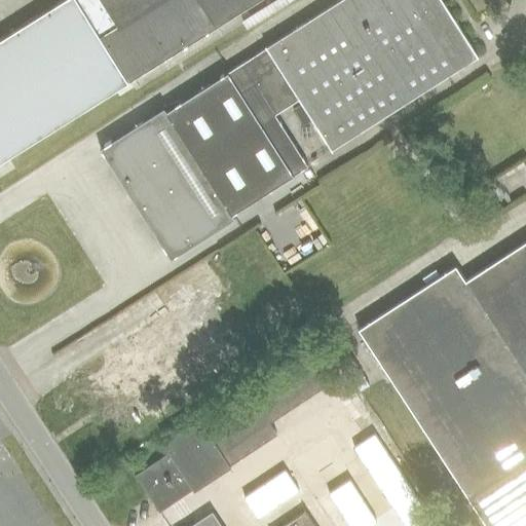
[(63,0),(0,39),(0,162),(216,26),(258,0),(63,0)]
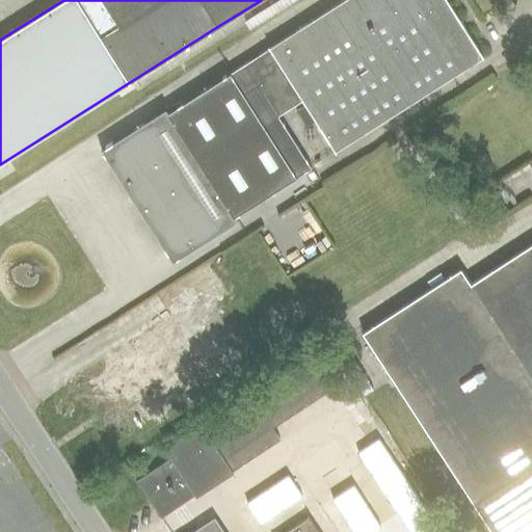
[(259,84),(278,115),(301,101),(304,105),(296,110),(306,128),(315,122),(335,152),(484,57),(448,0),(340,0),(268,47),(269,48),(231,73),(243,92),(259,84)]
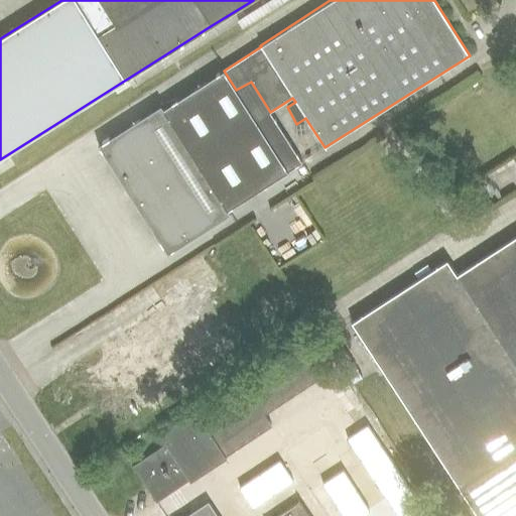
[(242,28),(282,2),(280,0),(267,0),(237,20),(242,28)]
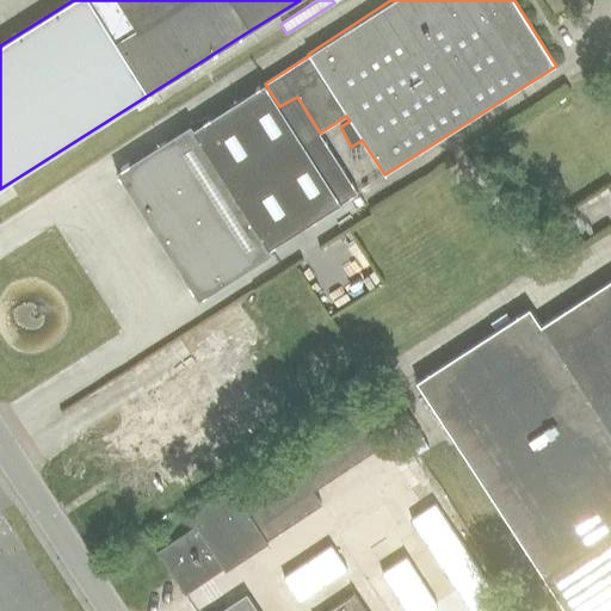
[(279,106),(265,84),(193,129),(190,124),(117,171),(199,300),(272,253),(270,248),(358,192),(320,133),(297,97),(279,106)]
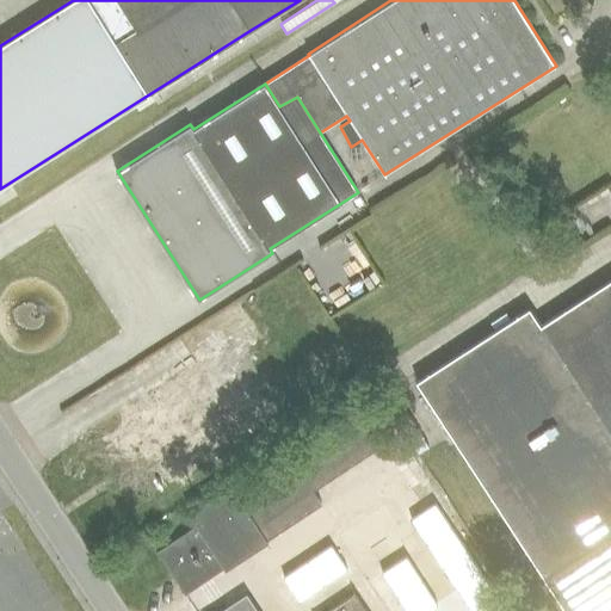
[(610,610),(610,279),(541,326),(528,308),(414,382),(565,610),(610,610)]
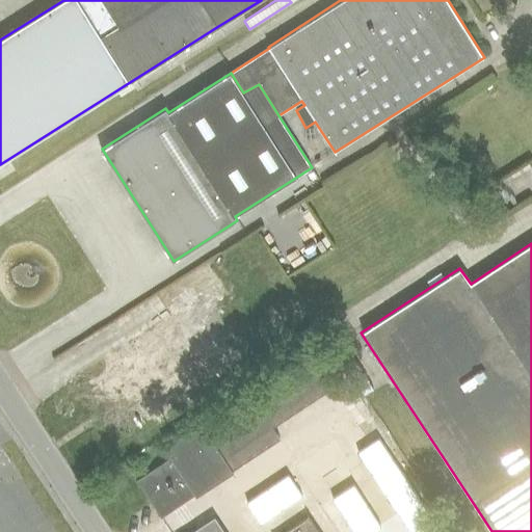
[(108,360),(144,416),(235,355),(198,300),(108,360)]
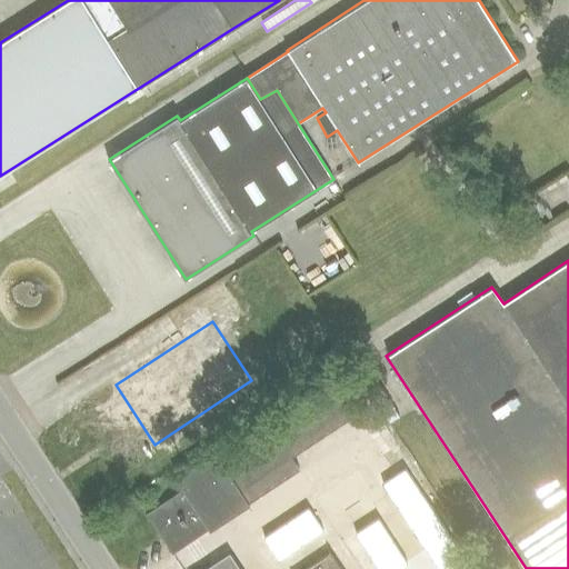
[(299,468),(290,453),(365,405),(339,367),(173,476),(182,488),(145,513),(171,553),(249,502),(249,500),(299,468)]
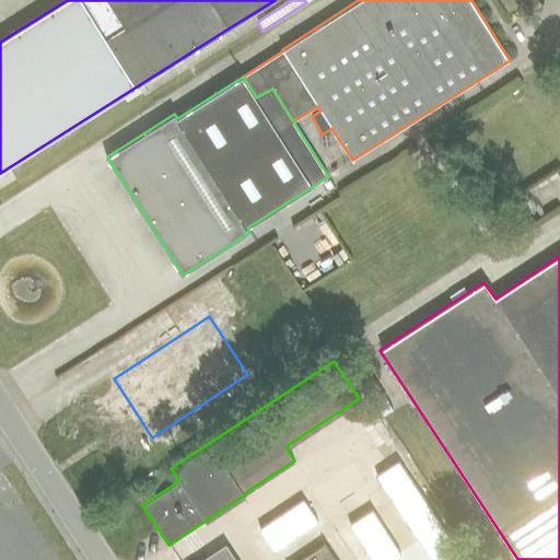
[(398,462),(376,476),(392,498),(413,483),(398,462)]
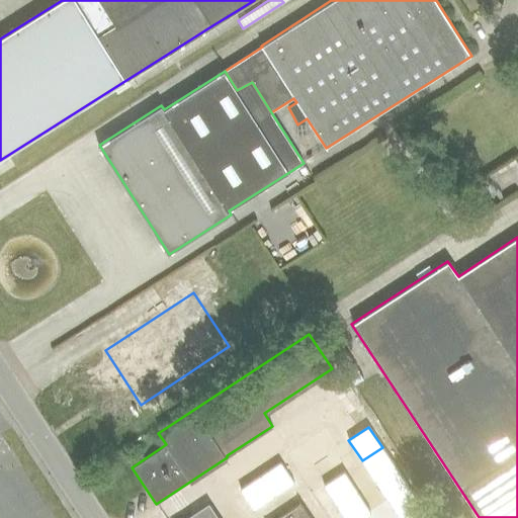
[(382,447),(362,460),(375,481),(396,467),(382,447)]
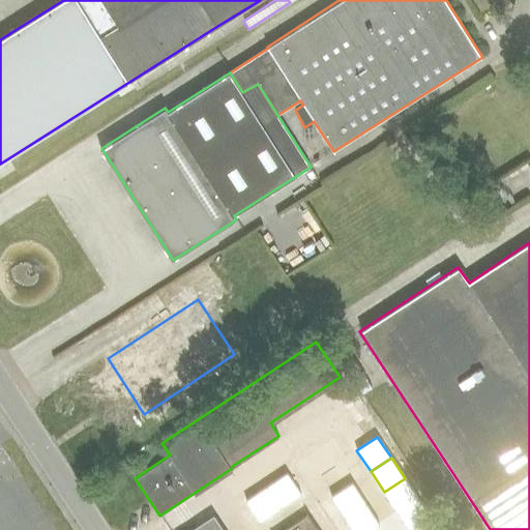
[(287,472),(267,486),(281,506),(301,493),(287,472)]
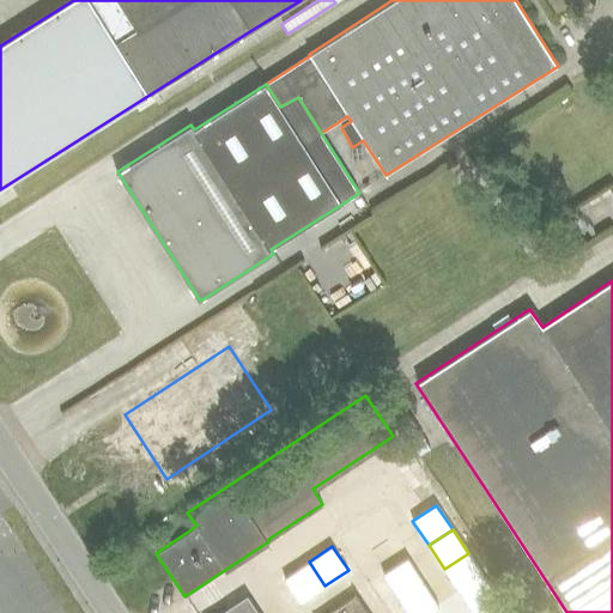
[(468,553),(444,569),(460,593),(484,577),(468,553)]
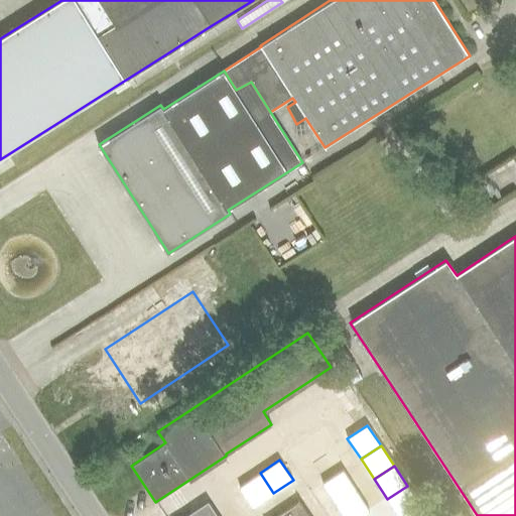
[(338,474),(324,484),(337,504),(357,490),(344,470),(338,474)]
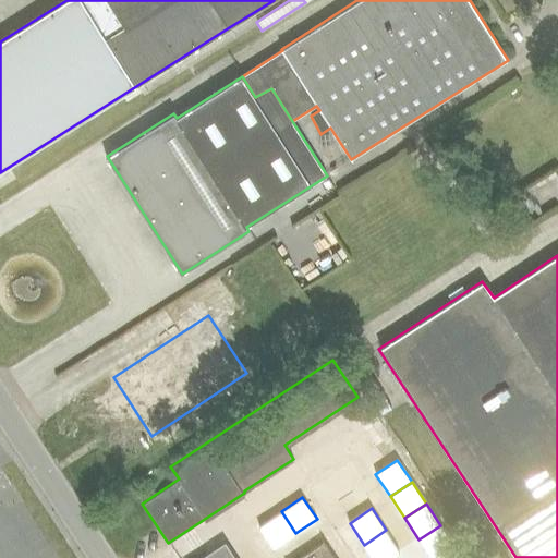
[(281,511),(259,526),(274,547),(295,533),(281,511)]
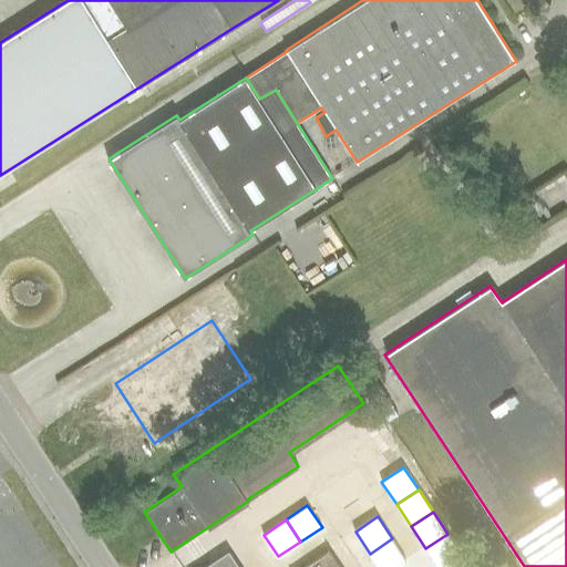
[(447,534),(425,548),(436,566),(445,566),(462,556),(447,534)]
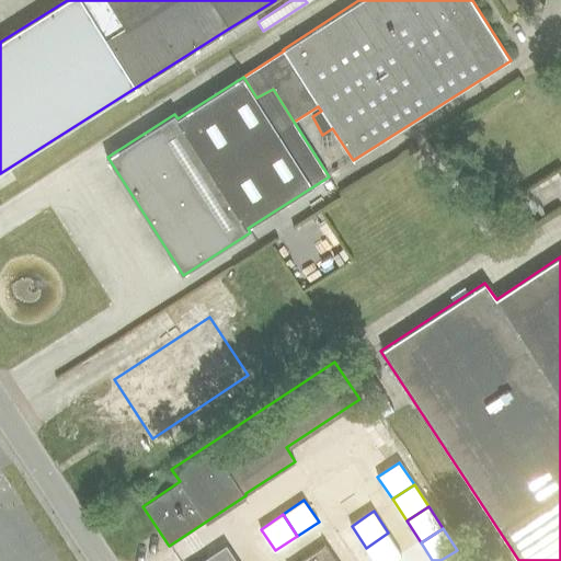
[(388,533),(366,548),(375,560),(392,560),(402,554),(388,533)]
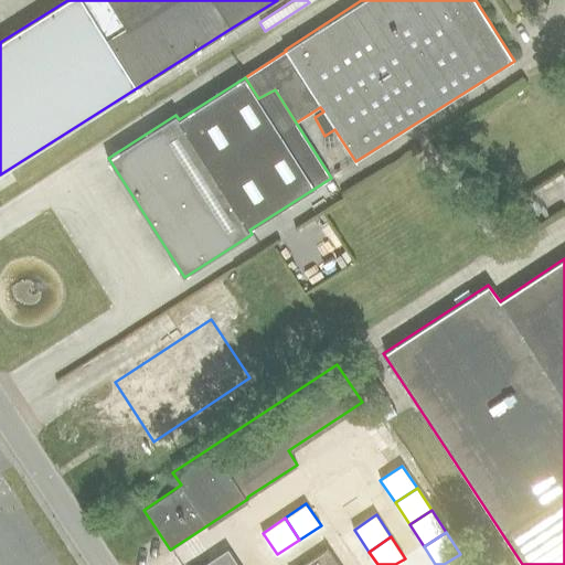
[(338,564),(327,547),(300,564),(338,564)]
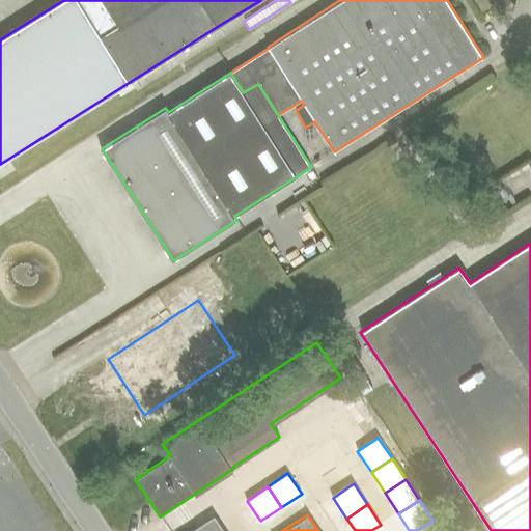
[(223,530),(214,516),(191,530),(223,530)]
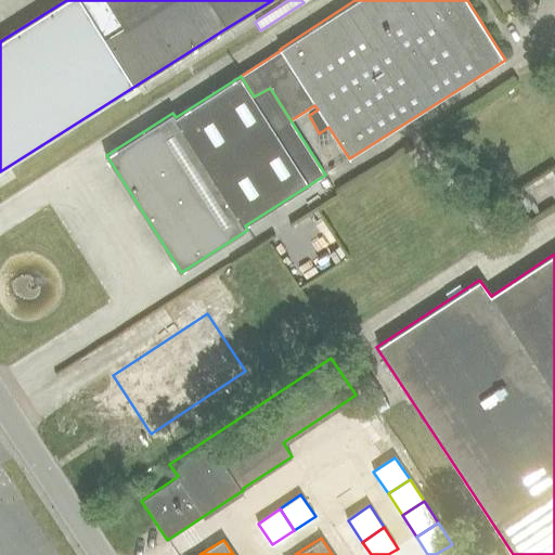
[(459,554),(452,544),(436,554),(459,554)]
